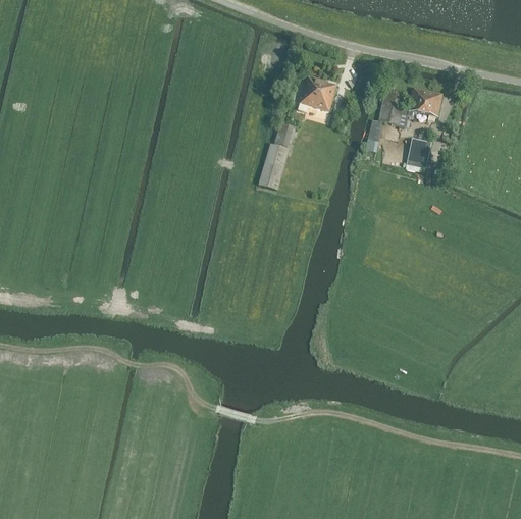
[(328,111),(335,86),(306,76),(299,102),(300,102),(298,109),(306,111),(307,105),(328,111)]
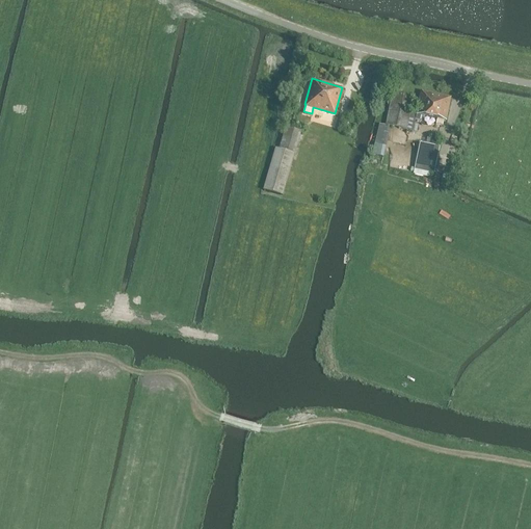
[(423,114),(435,116),(445,118),(448,107),(447,107),(450,96),(420,89),(416,109),(409,107),(413,96),(402,94),(392,91),(385,124),(386,124),(395,126),(412,130),(414,117),(420,118),(421,115),(423,115),(423,114)]
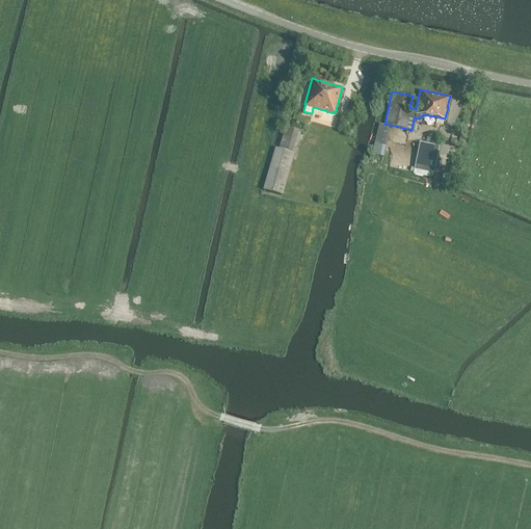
[(373,142),(381,143),(386,124),(385,124),(378,122),(373,142)]
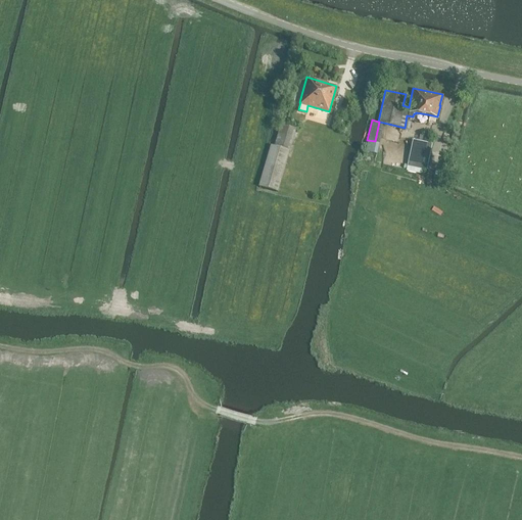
[(277,190),(295,128),(280,123),(274,145),(270,144),(261,175),(262,175),(258,185),(277,190)]
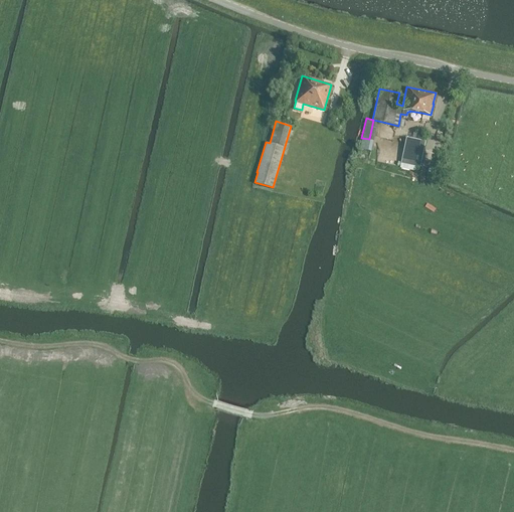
[(418,166),(420,159),(424,141),(405,137),(401,154),(399,162),(418,166)]
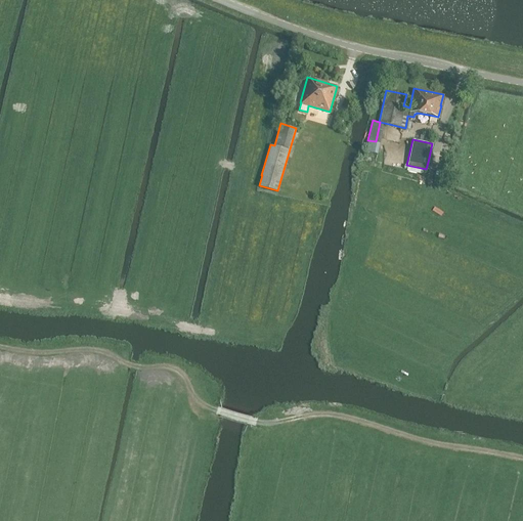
All buildings are outlined.
